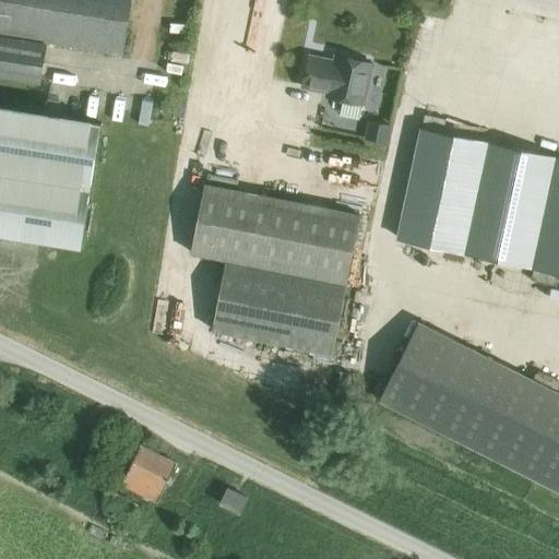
[(0,0),(0,34),(49,43),(123,56),(132,0),(0,0)]
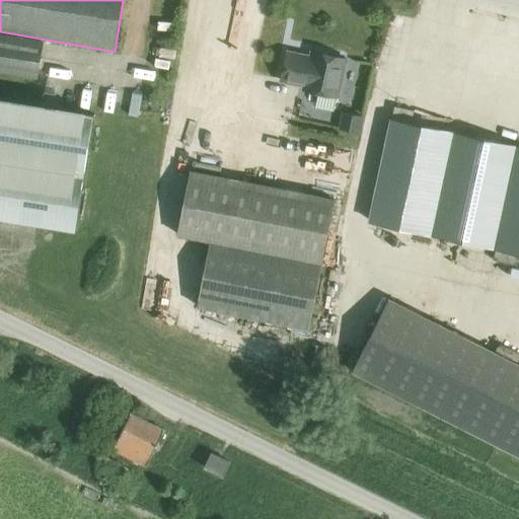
[(0,71),(40,78),(46,40),(0,31),(0,71)]
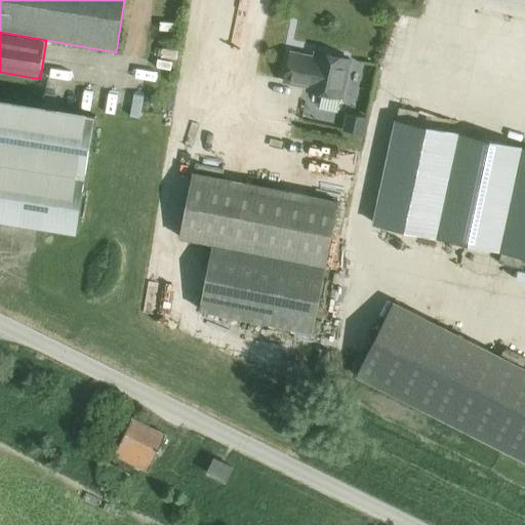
[(291,53),(285,82),(309,87),(308,91),(326,95),(325,101),(338,104),(339,98),(341,98),(351,61),(322,54),(321,58),(315,56),(315,59),(291,53)]
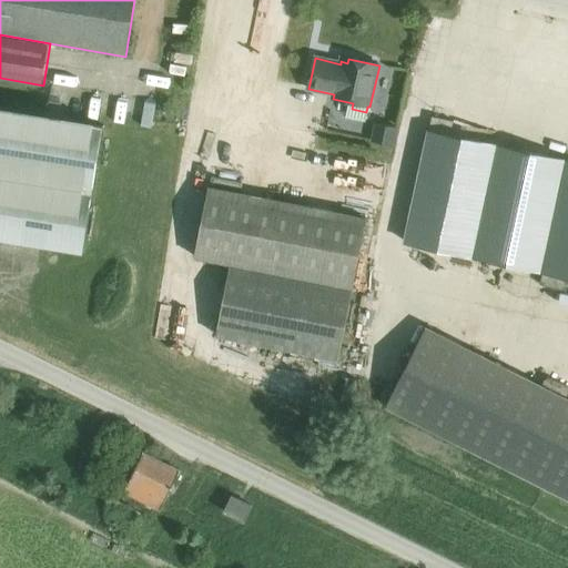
[(105,127),(0,109),(0,240),(84,253),(105,127)]
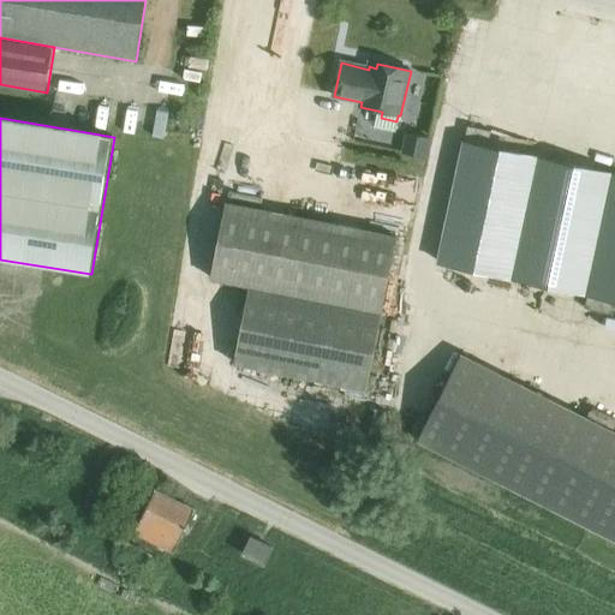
[(614,173),(537,157),(489,148),(493,132),(467,127),(439,263),(538,285),(537,286),(614,302),(614,173)]
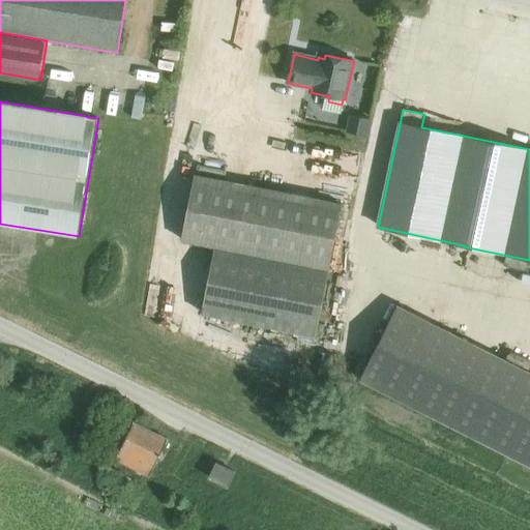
[(350,116),(347,134),(367,137),(371,120),(350,116)]
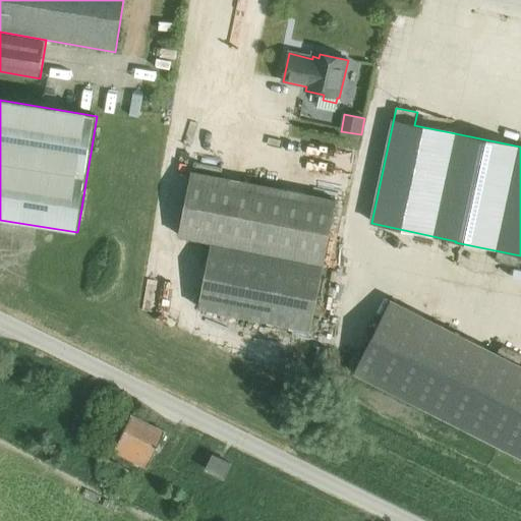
[(323,265),(326,266),(338,200),(191,172),(179,236),(212,243),(198,310),(309,332),(323,265)]
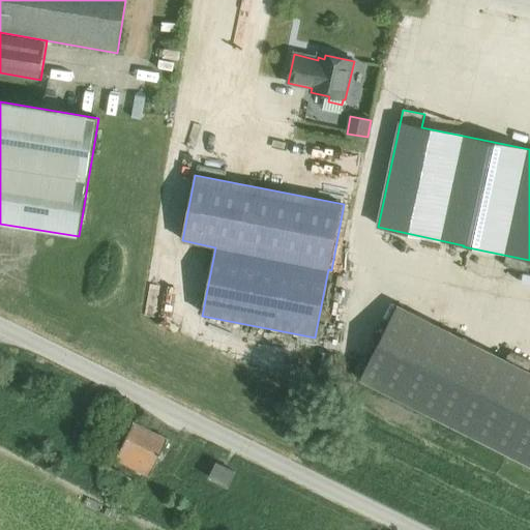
[(358,381),(529,466),(529,373),(395,306),(358,381)]
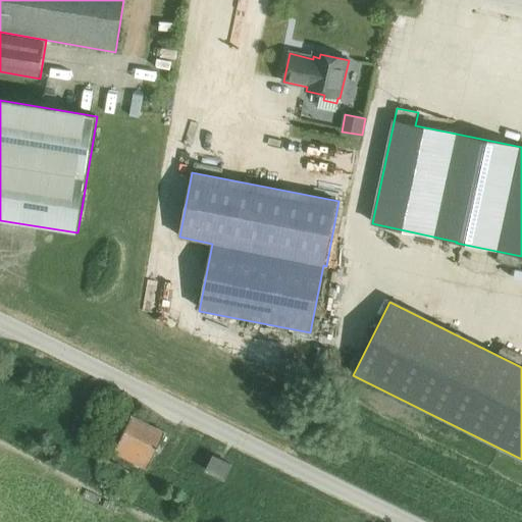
[(133,416),(114,453),(147,469),(166,432),(133,416)]
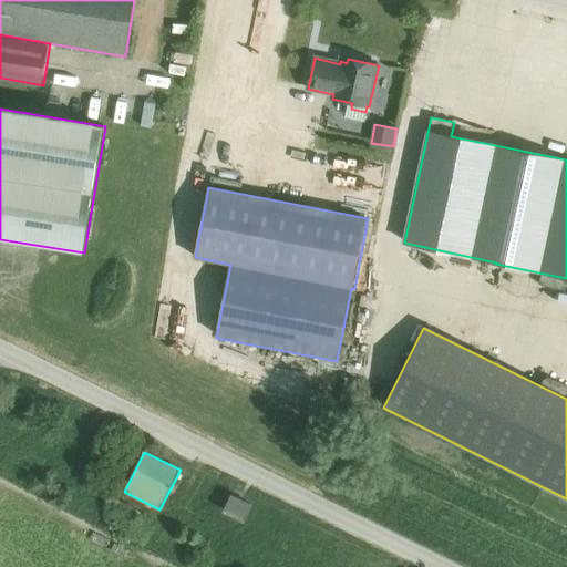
[(254,505),(251,504),(233,494),(223,512),(244,523),(254,505)]
